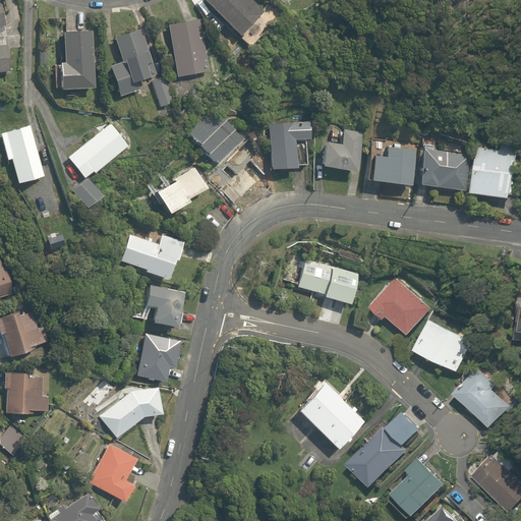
[(248,0),(203,0),(207,3),(205,5),(253,51),(277,26),(248,0)]
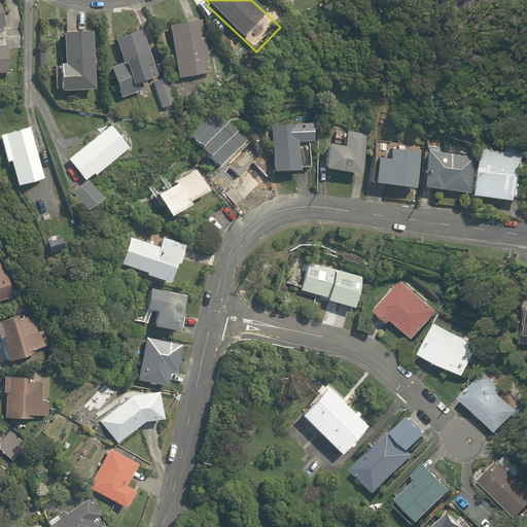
[(202,21),(171,27),(172,33),(165,34),(168,46),(173,45),(181,84),(213,78),(202,21)]
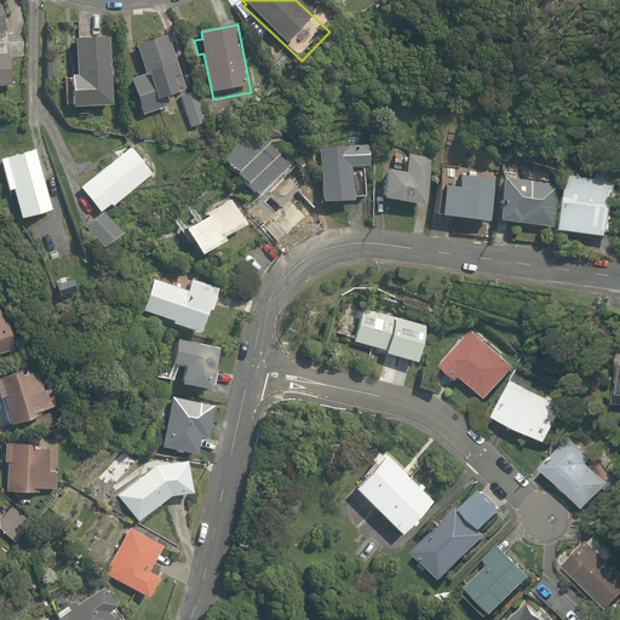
[(166,36),(136,47),(138,56),(133,57),(138,68),(142,67),(147,78),(131,82),(145,122),(164,116),(160,108),(177,102),(185,90),(166,36)]
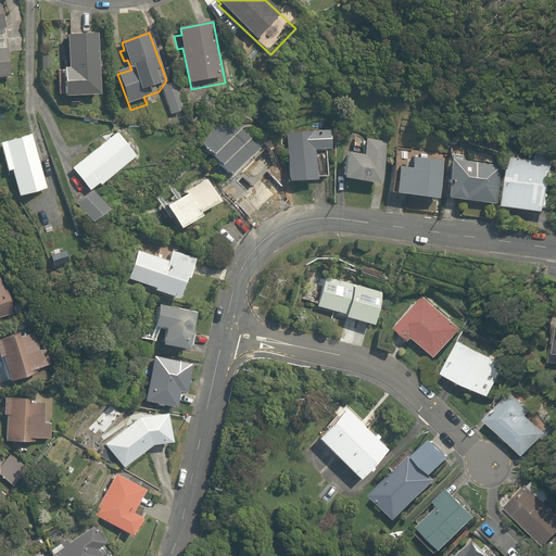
[(66,70),(59,70),(60,92),(67,91),(67,95),(101,92),(97,34),(70,36),(71,64),(66,64),(66,70)]
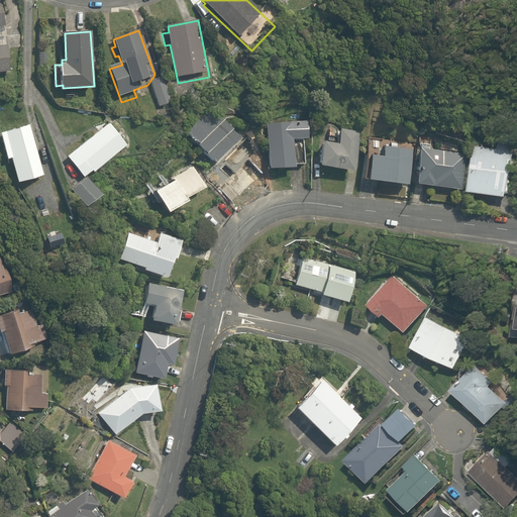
[(0,75),(10,74),(6,44),(1,44),(1,41),(0,41),(0,75)]
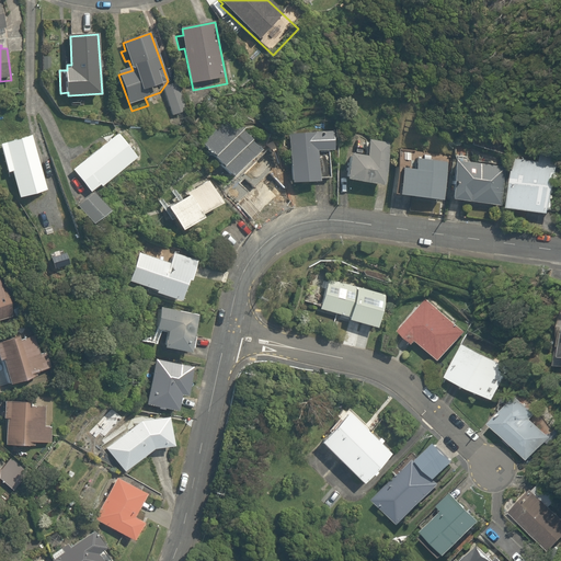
[(181,81),(163,88),(175,121),(193,115),(181,81)]
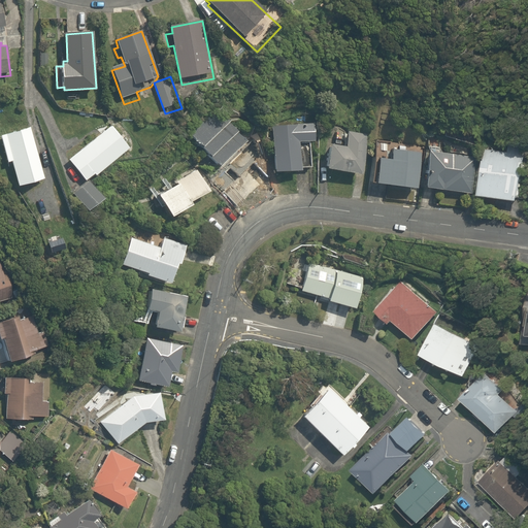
[(316,87),(302,90),(304,100),(318,97),(316,87)]
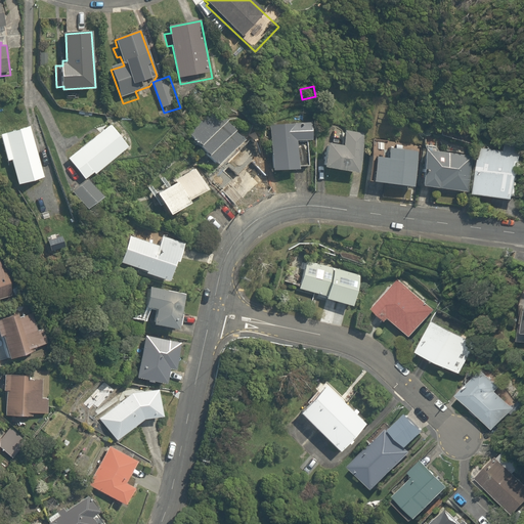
[(214,164),(241,142),(217,114),(191,136),(214,164)]
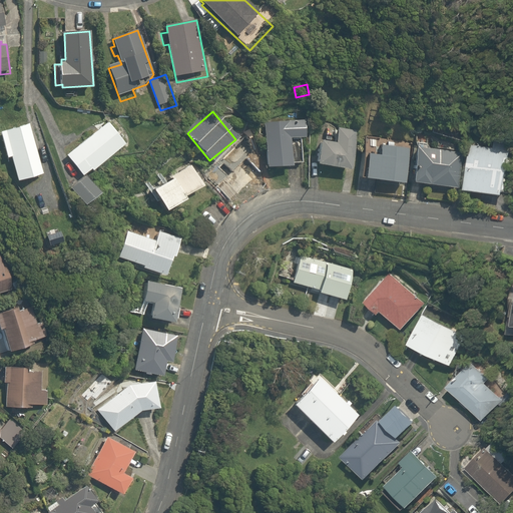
[(292,136),(304,135),(302,116),(262,120),(267,170),(295,168),(292,136)]
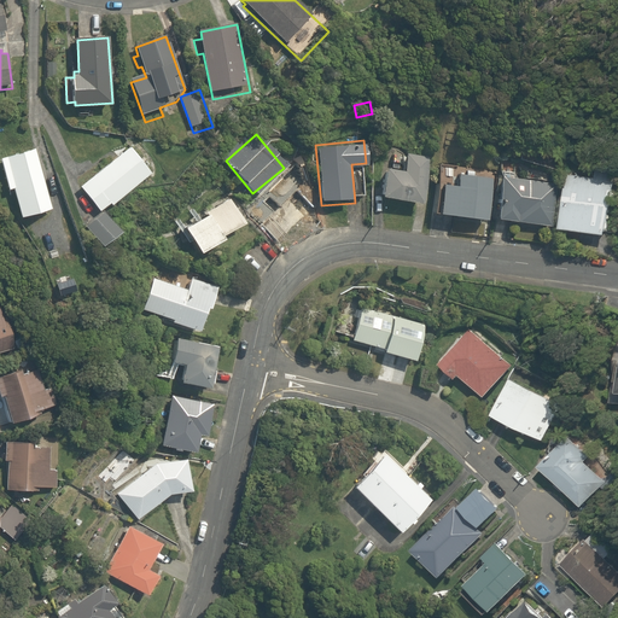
[(36,225),(46,222),(54,211),(36,150),(3,159),(13,196),(17,194),(25,222),(36,225)]
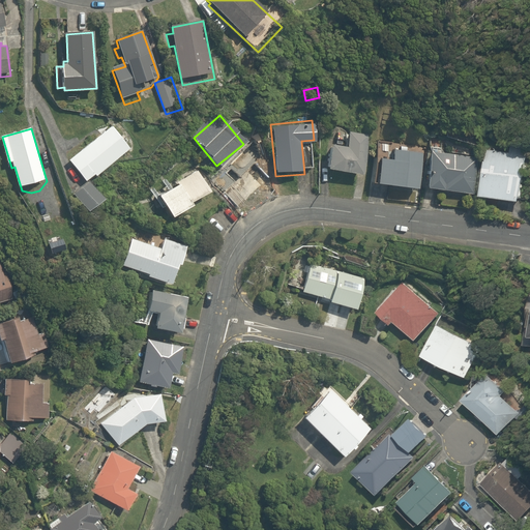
[(87,185),(134,152),(118,131),(71,165),(77,171),(71,175),(79,186),(85,182),(87,185)]
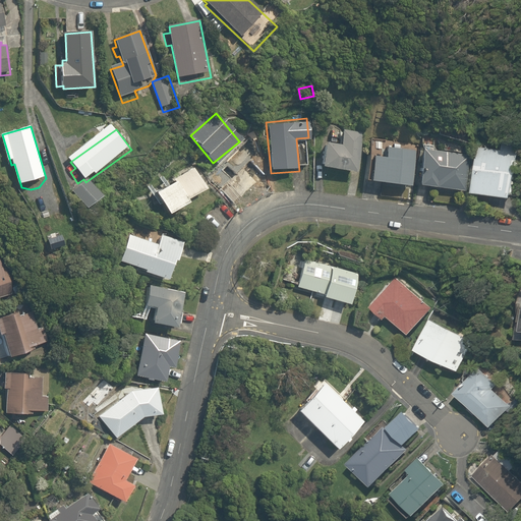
[(340,149),(324,149),(324,174),(358,175),(359,133),(340,132),(340,149)]
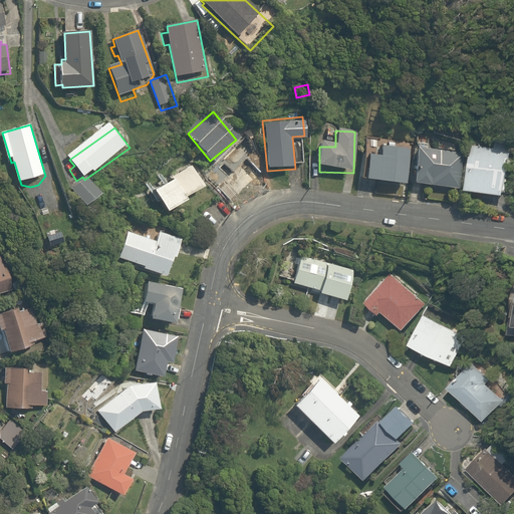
[(513,152),(513,144),(477,144),(475,196),(513,197),(513,152)]
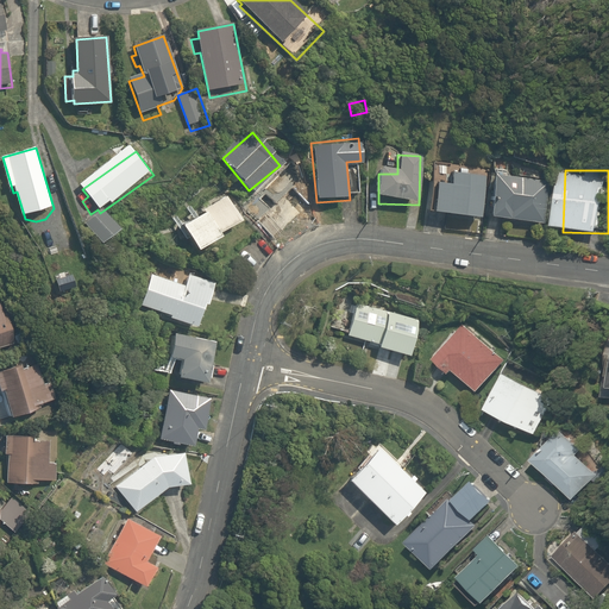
[(451,187),(432,186),(429,218),(481,221),(484,176),(452,174),(451,187)]
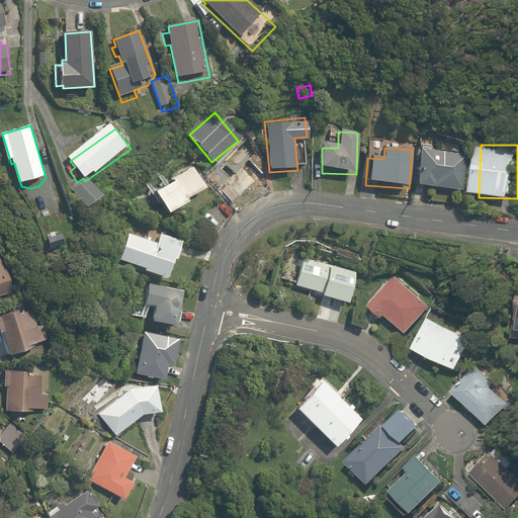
[(467,152),(420,150),(418,188),(464,191),(467,152)]
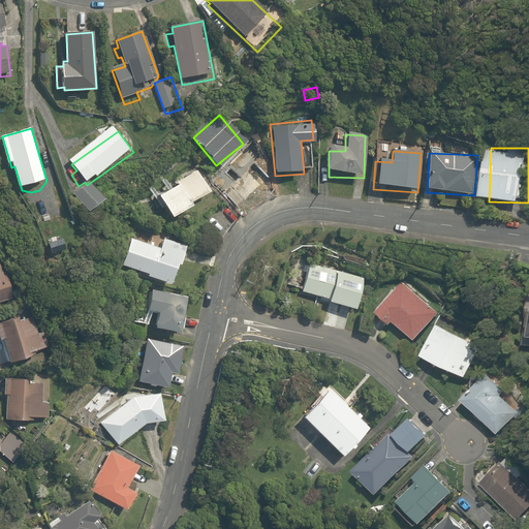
[(194,205),(212,193),(191,160),(151,185),(175,225),(198,211),(194,205)]
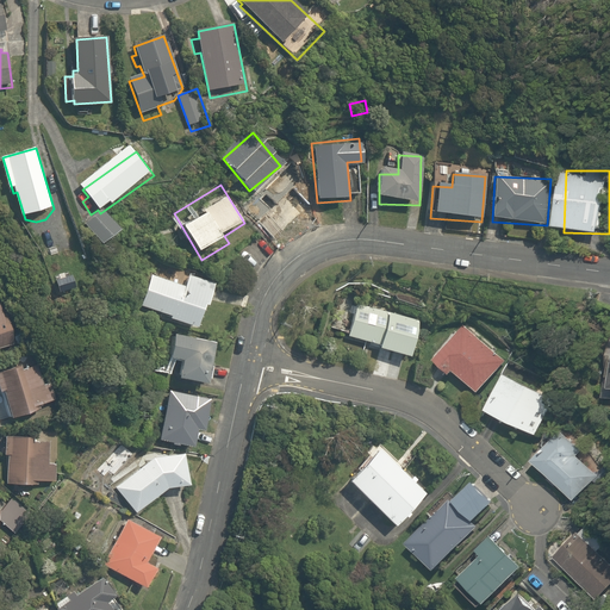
[(149,273),(137,305),(170,316),(168,323),(200,334),(217,284),(179,272),(175,282),(149,273)]
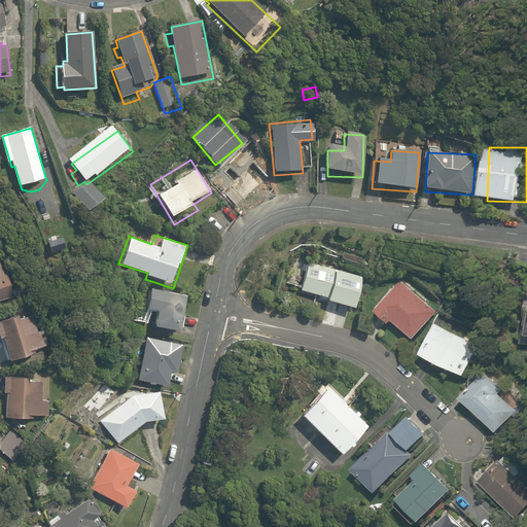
[(0,301),(19,295),(4,252),(0,253),(0,301)]
